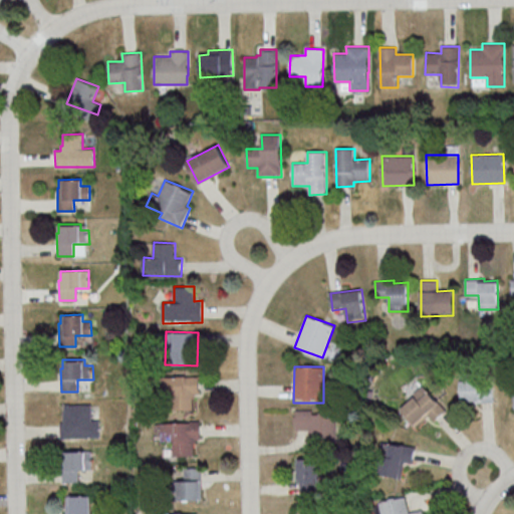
[(171,414),(194,413),(193,394),(200,394),(199,375),(170,376),(171,414)]
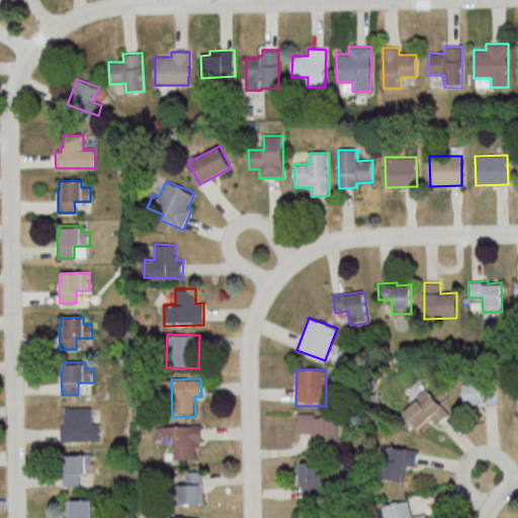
[(464,383),(465,407),(489,406),(489,382),(464,383)]
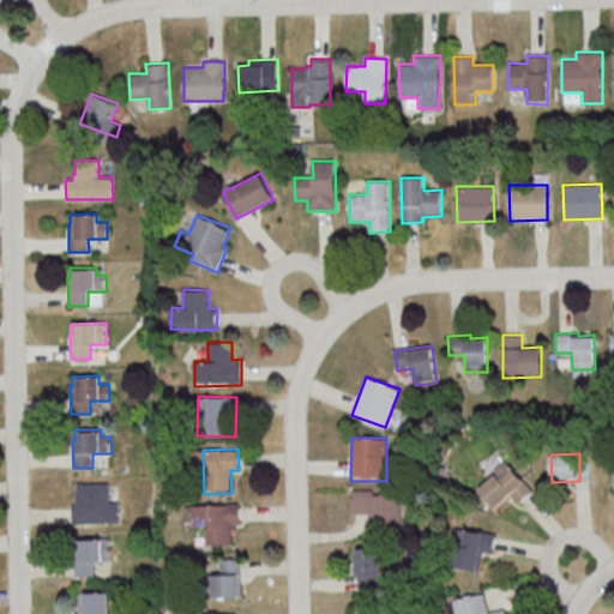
[(477,488),(498,511),(513,498),(519,504),(534,491),(507,462),(477,488)]
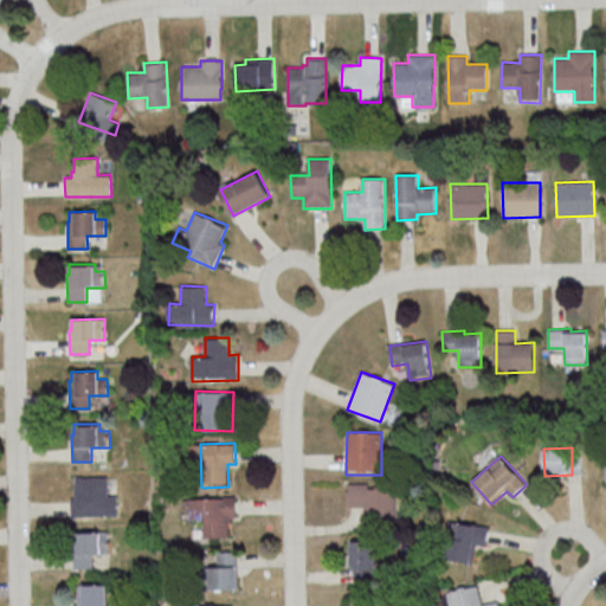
[(76,477),(108,476),(108,495),(117,495),(117,515),(71,516),(71,498),(75,498),(73,485),(76,485),(76,477)]
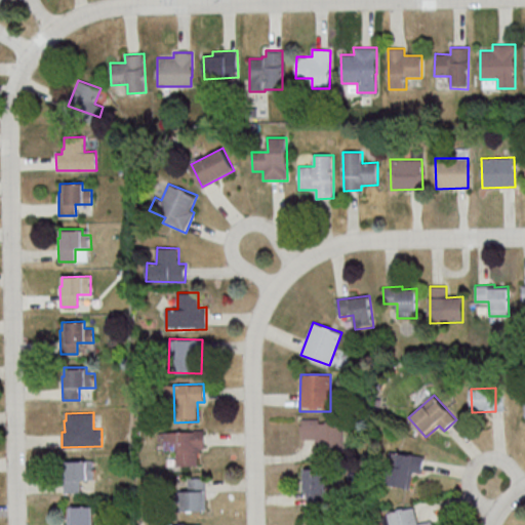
[(320,419),(301,419),(301,440),(316,440),(316,451),(342,451),(342,422),(320,422),(320,419)]
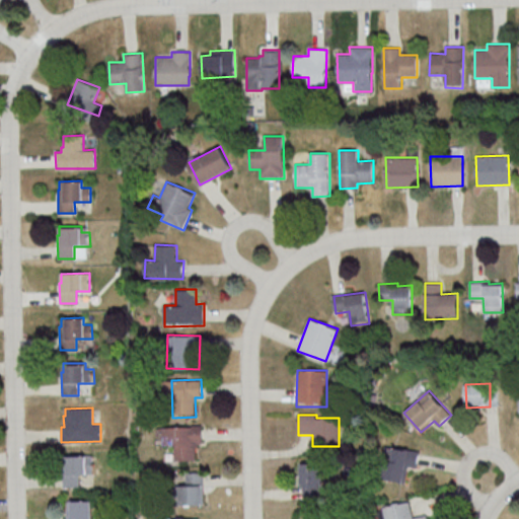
[(203,427),(164,427),(164,439),(174,438),(175,462),(197,462),(196,445),(203,445),(203,427)]
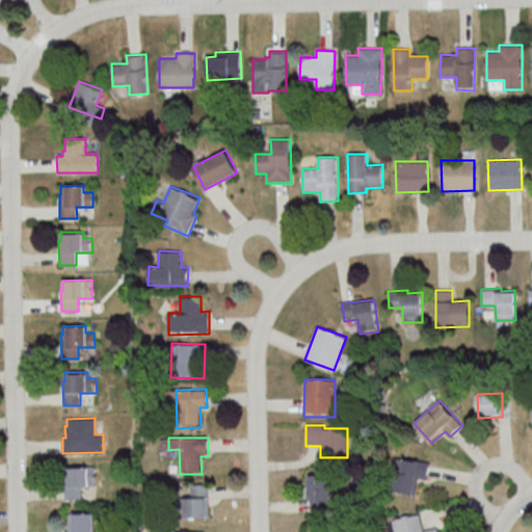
[(431,463),(399,457),(392,496),(415,500),(419,478),(428,480),(431,463)]
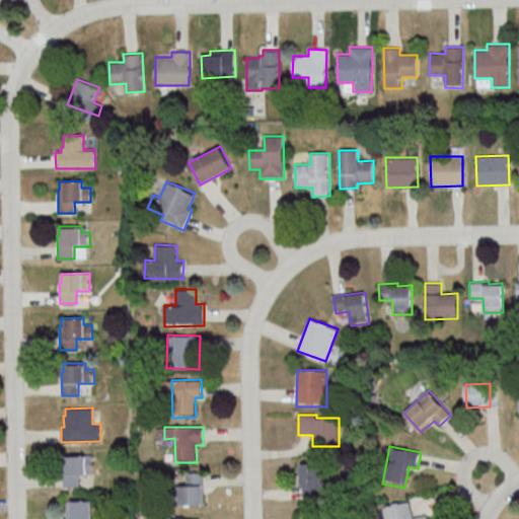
[(64,455),(91,455),(92,473),(79,473),(79,486),(63,487),(62,462),(64,462),(64,455)]
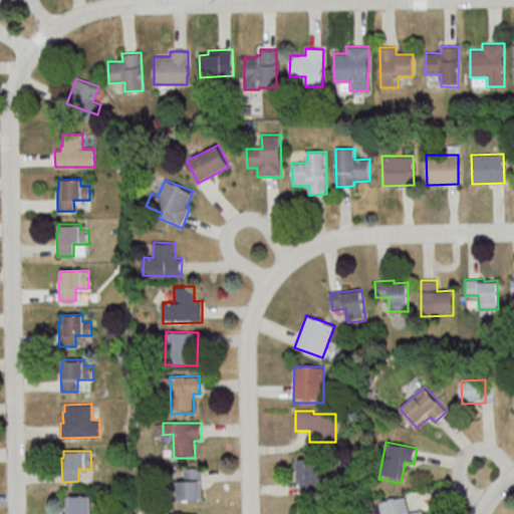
[(317,458),(298,460),(299,488),(319,487),(317,458)]
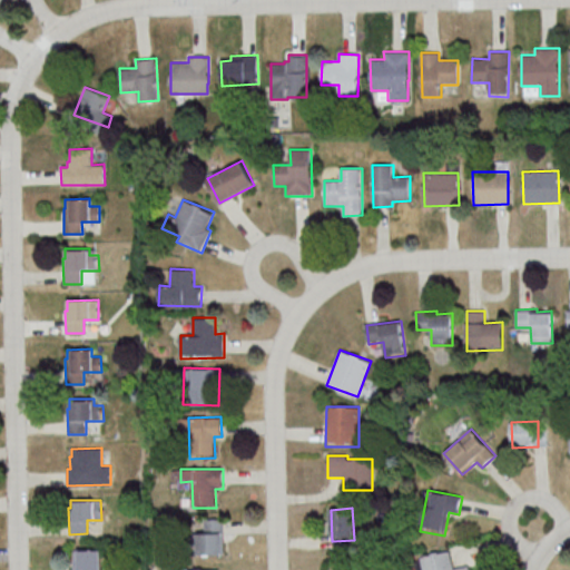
[(199,533),(199,560),(224,560),(223,520),(205,520),(205,533),(199,533)]
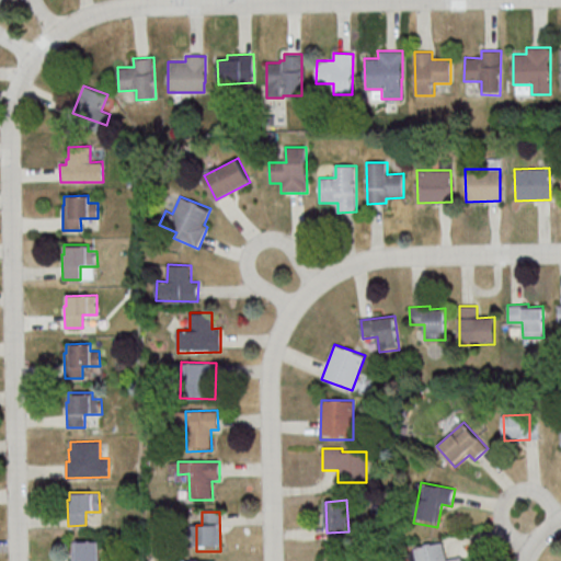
[(100,560),(100,540),(77,541),(77,560),(100,560)]
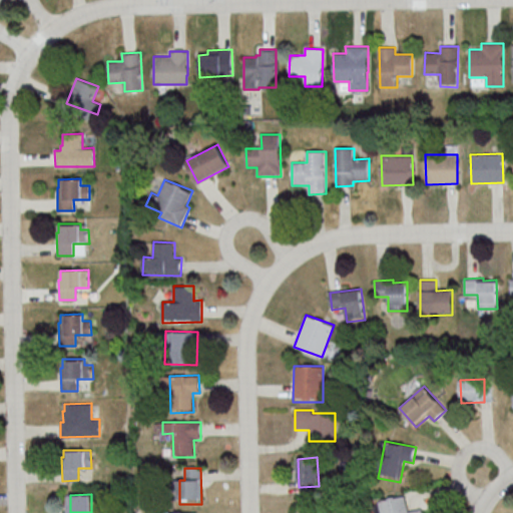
[(408,511),(405,495),(380,500),(381,512),(424,512),(424,508),(408,511)]
